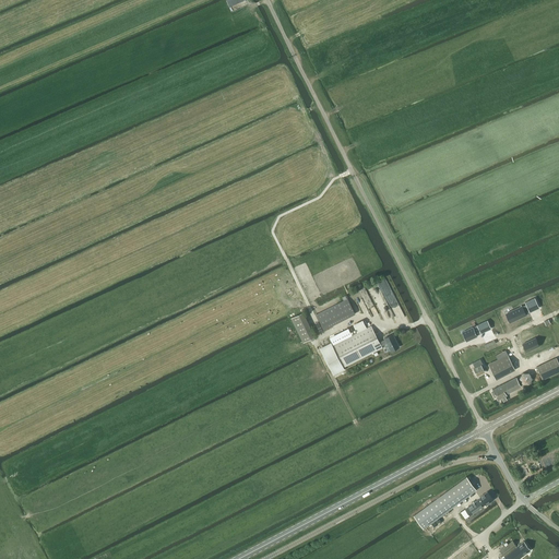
[(317,314),(324,330),(356,314),(348,299),(317,314)]
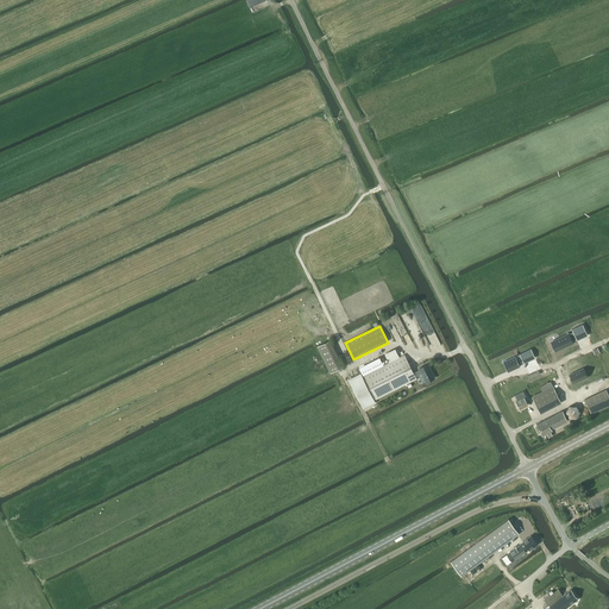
[(569,332),(552,340),(557,350),(572,341),(572,340),(577,339),(573,331),(569,333),(569,332)]
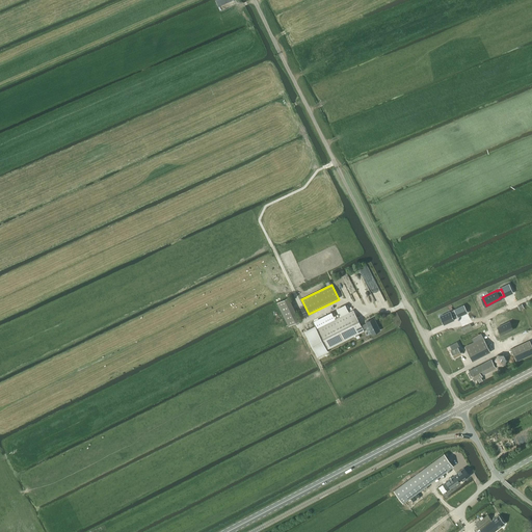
[(289,326),(300,321),(289,298),(277,304),(289,326)]
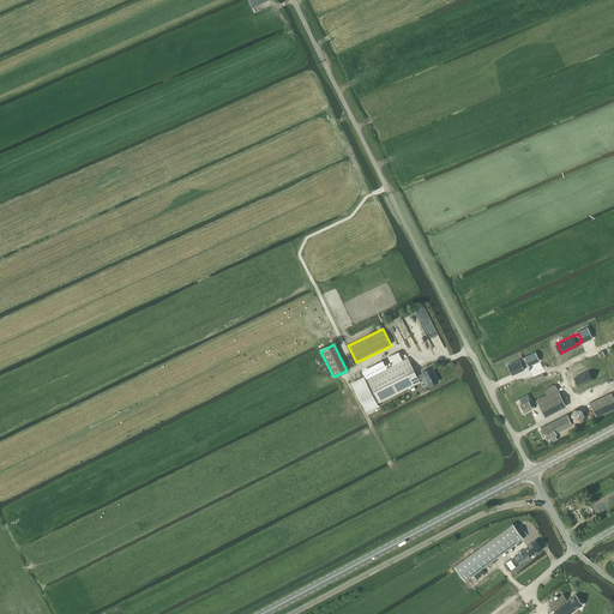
[(357,381),(353,383),(367,411),(378,405),(378,404),(421,383),(420,380),(426,377),(431,386),(439,381),(432,367),(423,372),(423,373),(417,377),(408,357),(407,357),(402,360),(365,379),(363,378),(362,379),(357,381)]
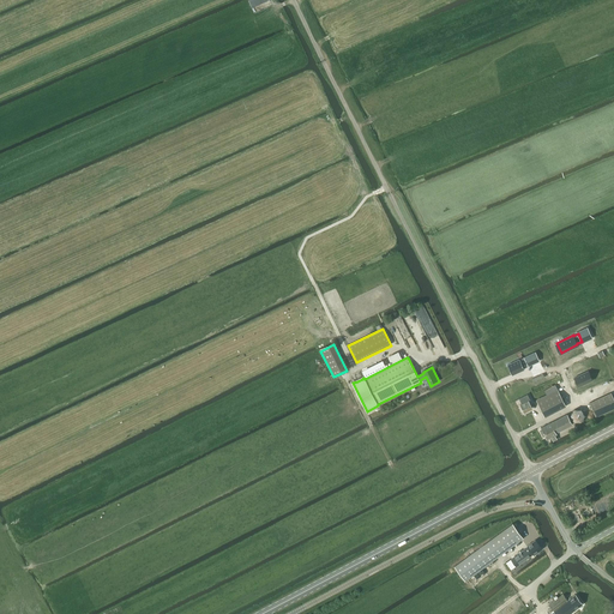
[(519,359),(507,365),(512,374),(524,369),(524,368),(529,366),(524,357),(521,360),(519,359)]
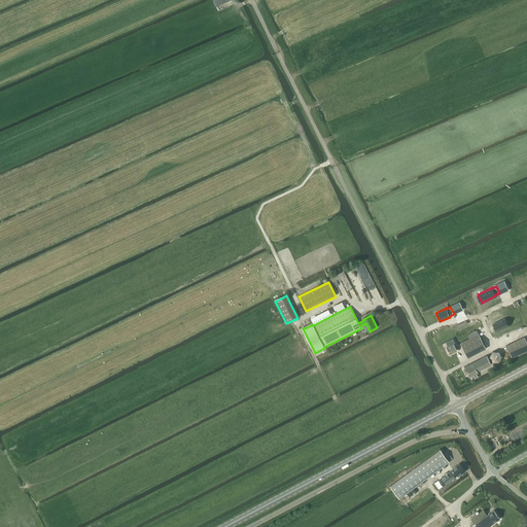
[(504,317),(492,323),(496,330),(508,325),(504,317)]
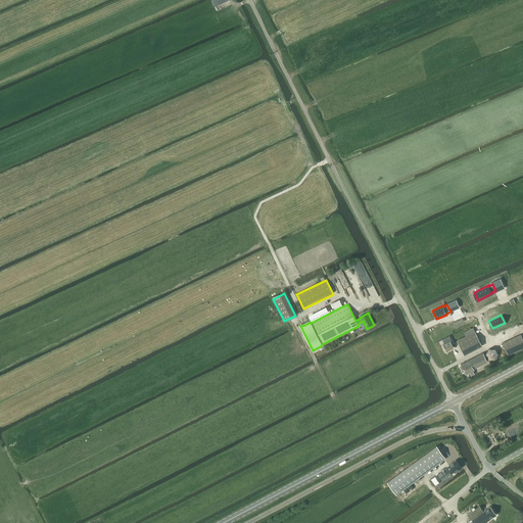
[(475,332),(457,341),(464,354),(482,345),(475,332)]
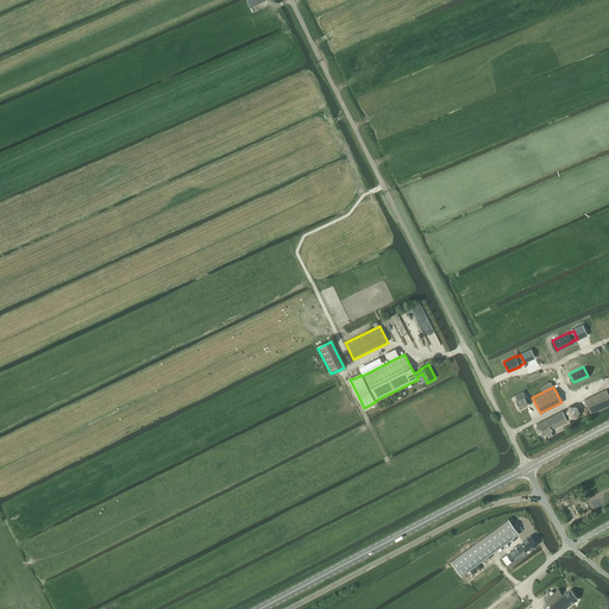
[(608,395),(607,389),(585,400),(591,413),(608,405),(608,395)]
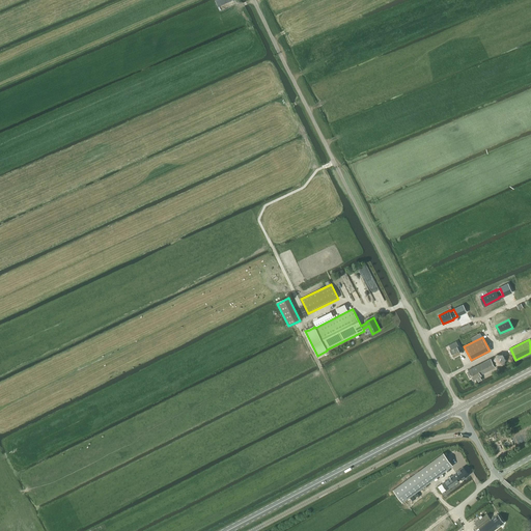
[(456,340),(449,344),(451,348),(450,350),(453,357),(460,353),(457,346),(458,345),(456,340)]
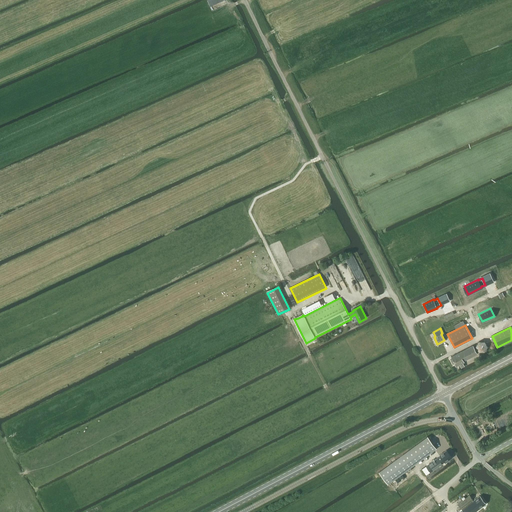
[(473,345),(451,356),(456,366),(459,364),(461,368),(465,366),(463,362),(465,361),(465,360),(477,354),(473,345)]
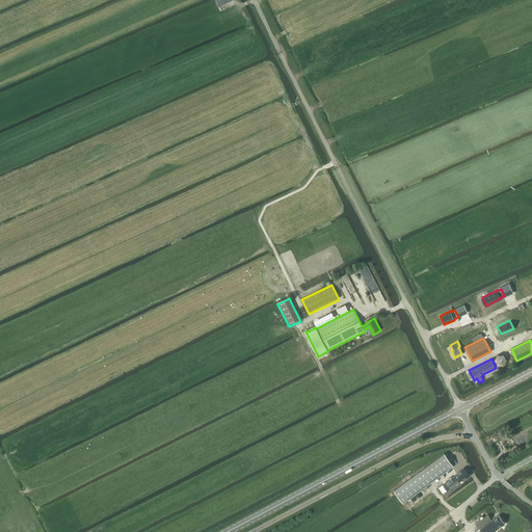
[(453,466),(444,453),(394,490),(403,503),(453,466)]
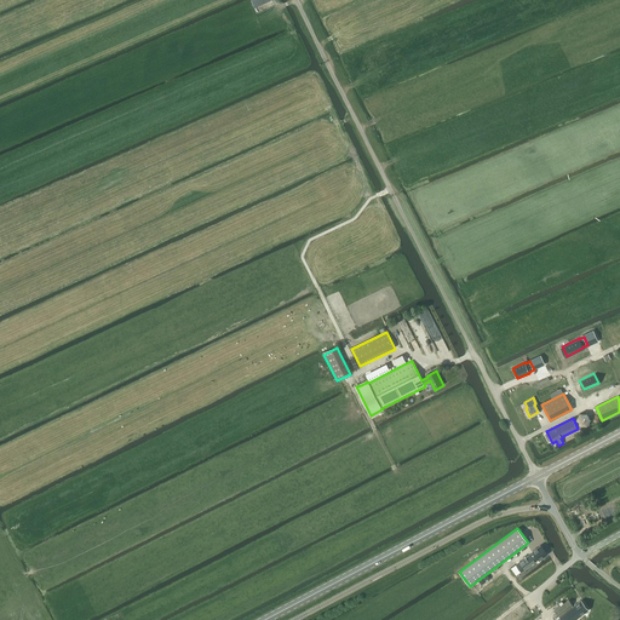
[(534,550),(533,551),(533,552),(539,558),(539,560),(540,560),(541,561),(545,558),(544,556),(547,554),(540,545),(535,549),(534,550)]
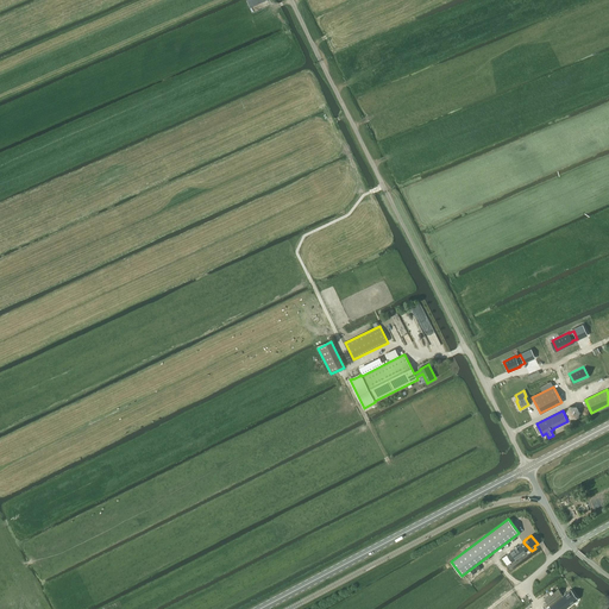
[(529,548),(523,542),(507,554),(513,562),(529,548)]
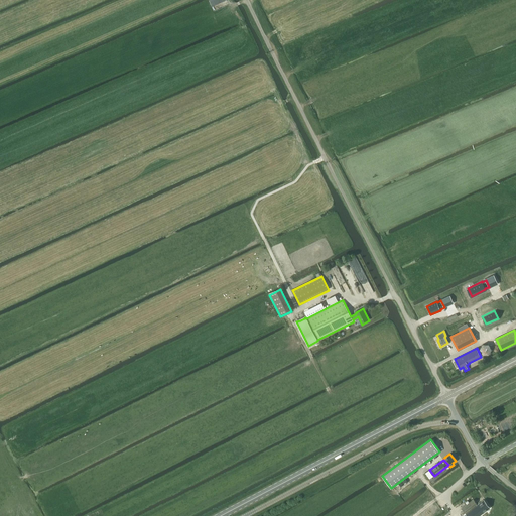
[(474,499),(473,500),(462,509),(465,512),(477,503),(474,499)]
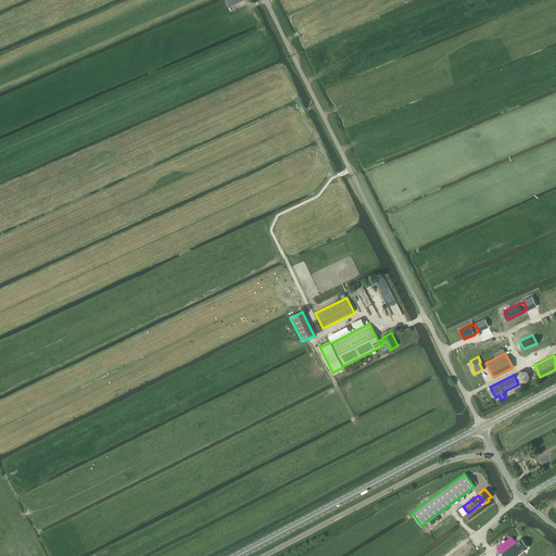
[(514,544),(502,554),(503,555),(515,555),(520,552),(520,553),(528,546),(521,538),(514,544)]
